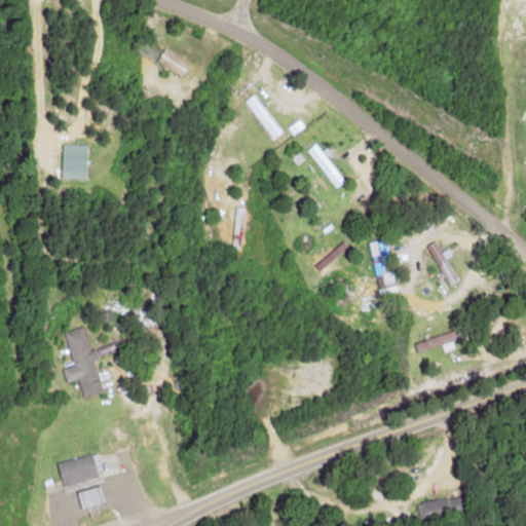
[(182,77),(189,64),(163,48),(156,61),(182,77)]
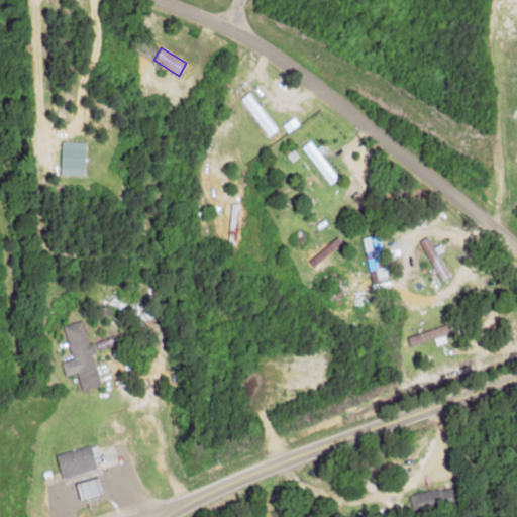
[(268,136),(276,130),(247,93),(239,99),(268,136)]
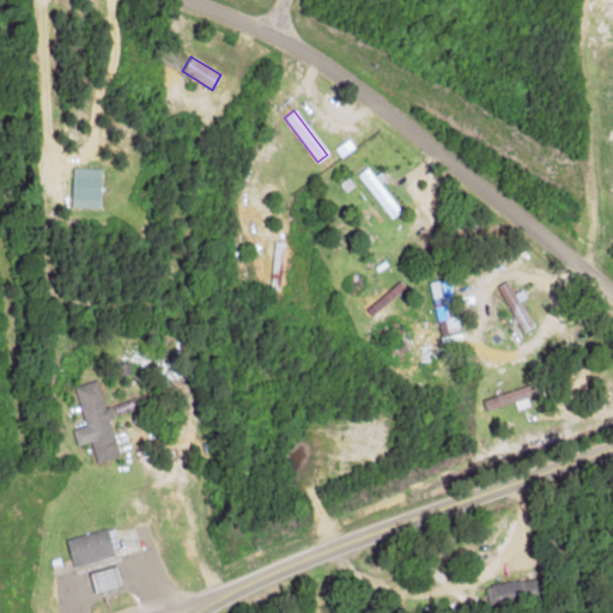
[(71,207),(99,208),(101,168),(72,168),(71,207)]
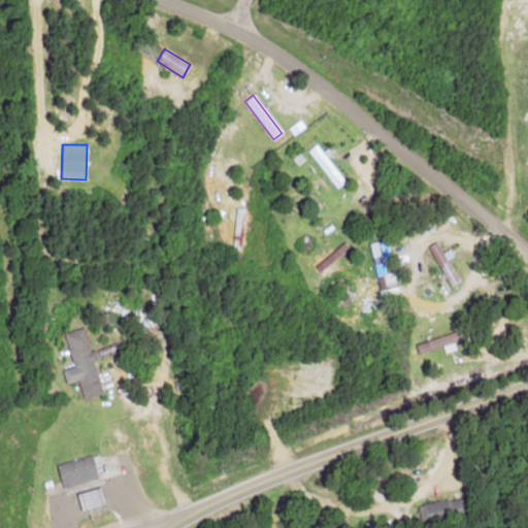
[(389,287),(385,263),(391,262),(387,240),(370,243),(377,289),(389,287)]
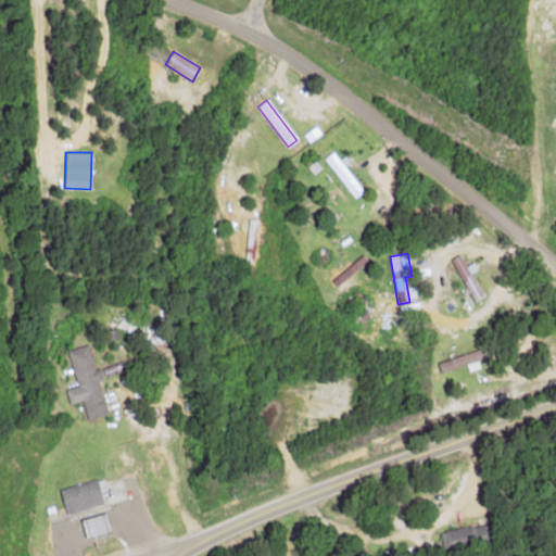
[(470,274),(472,273),(463,253),(451,260),(472,302),(482,297),(470,274)]
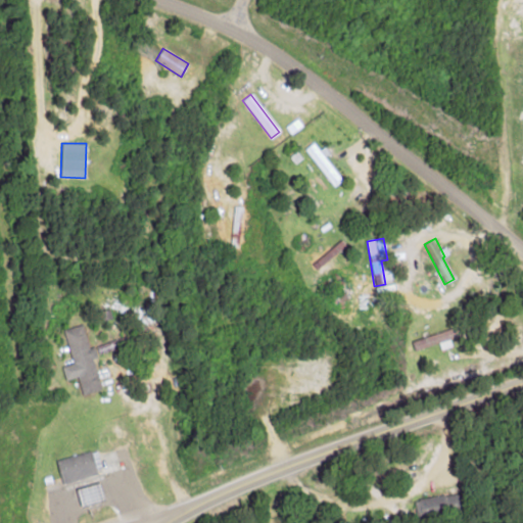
[(72,364),(61,367),(64,381),(78,377),(82,395),(100,390),(92,359),(96,358),(94,347),(88,348),(82,325),(62,330),(72,364)]
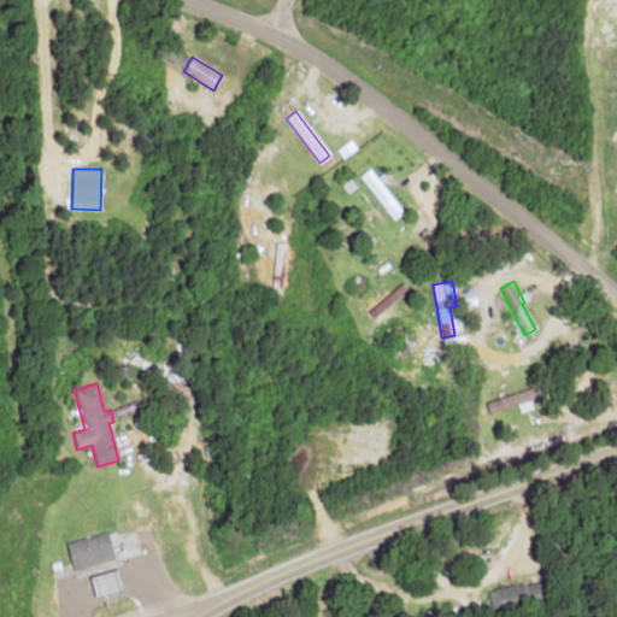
[(485,403),(488,413),(534,399),(530,388),(485,403)]
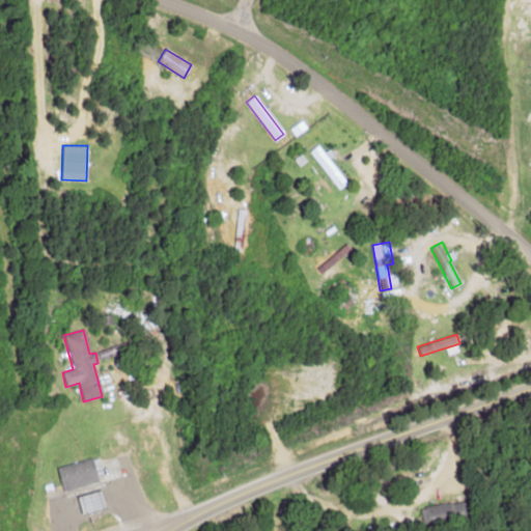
[(62,493),(99,482),(91,458),(56,468),(62,493)]
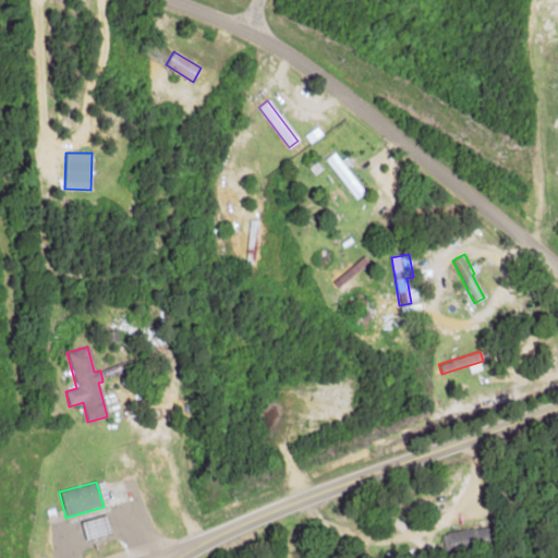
[(494,541),(493,526),(441,533),(445,556),(486,550),(486,543),(494,541)]
